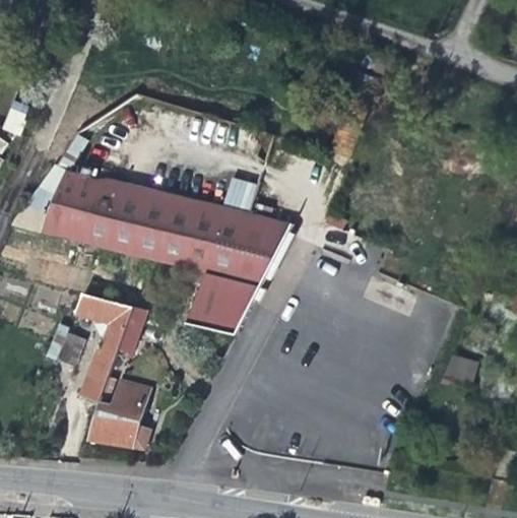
[(0,128),(1,128),(24,70),(0,61),(0,128)]
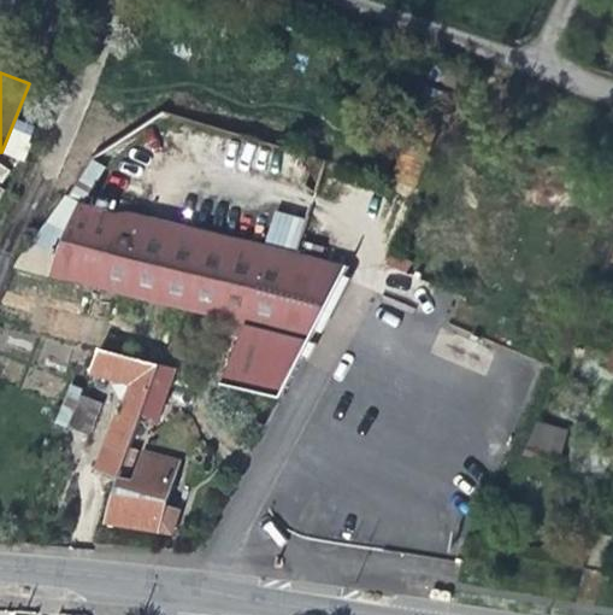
[(0,186),(11,170),(0,163),(0,186)]
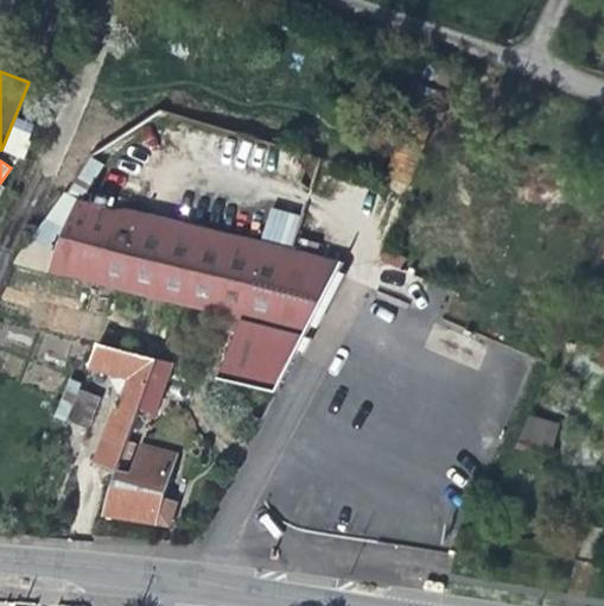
[(277,383),(339,262),(266,244),(122,207),(119,215),(72,194),(48,256),(37,246),(23,264),(237,319),(218,377),(272,390),(277,383)]
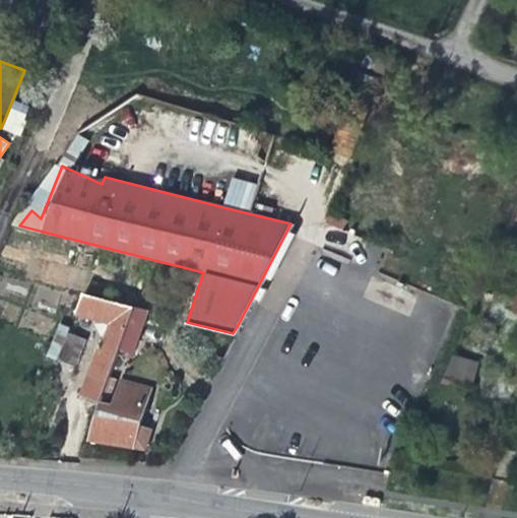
[(98,401),(132,307),(80,293),(71,314),(87,318),(102,322),(93,343),(98,344),(79,394),(98,401)]
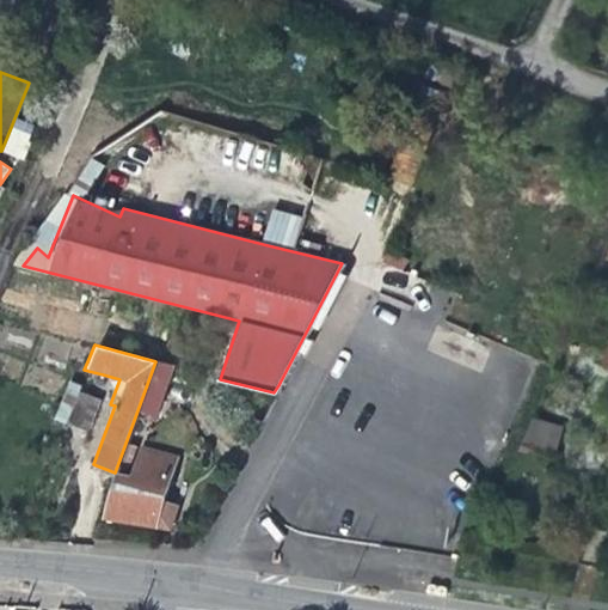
[(62,422),(62,420),(78,385),(65,380),(51,420),(62,422)]
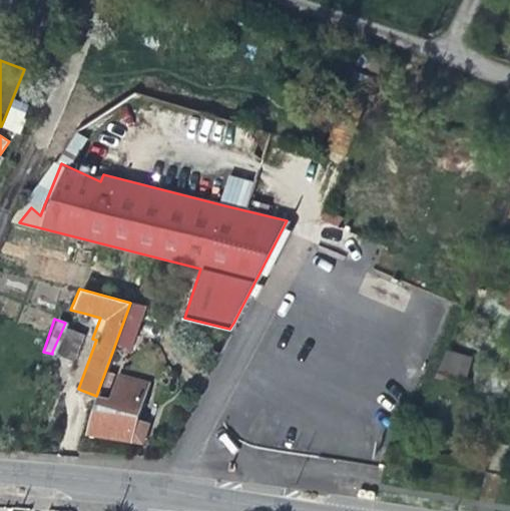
[(66,321),(65,323),(52,352),(72,360),(82,334),(79,333),(81,327),(66,321)]
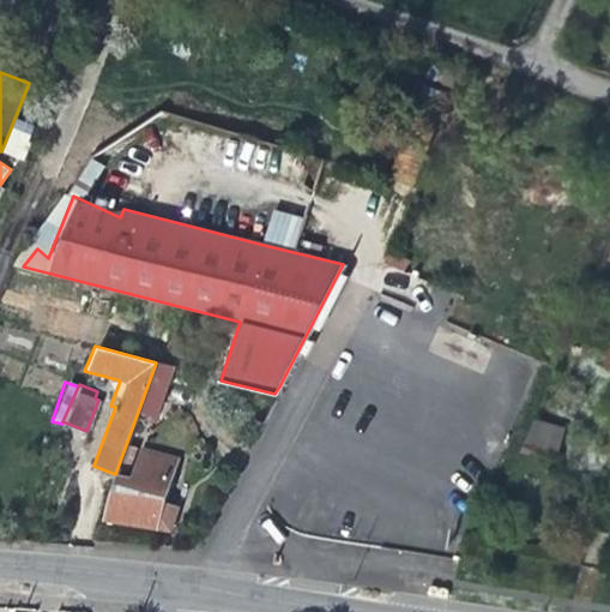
[(553,454),(562,426),(530,415),(520,442),(553,454)]
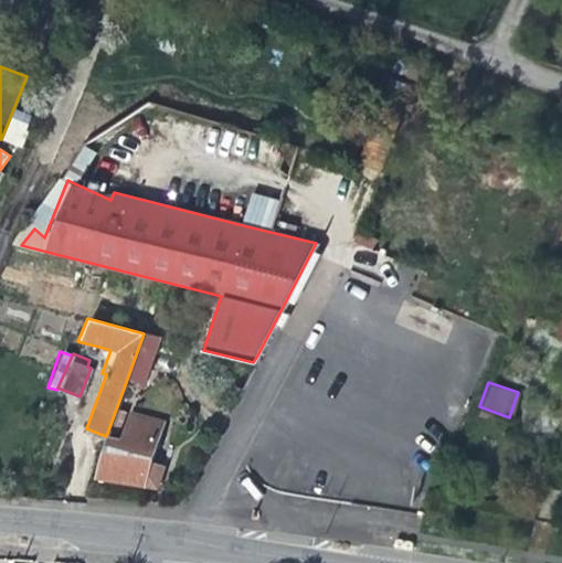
[(155,489),(162,466),(150,463),(162,422),(128,412),(120,439),(107,437),(93,478),(122,484),(155,489)]
